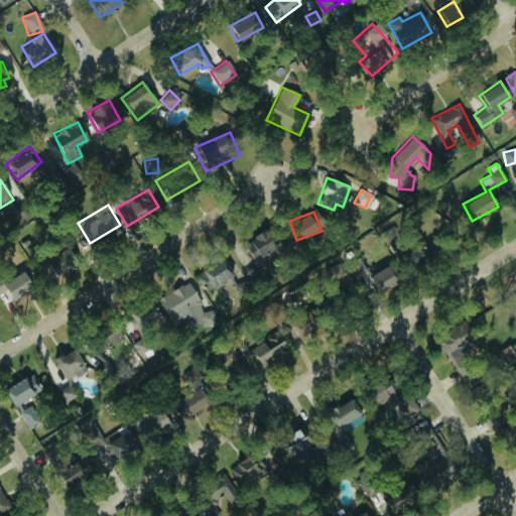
[(260,274),(268,269),(261,256),(270,252),(273,257),(283,252),(269,227),(242,241),(260,274)]
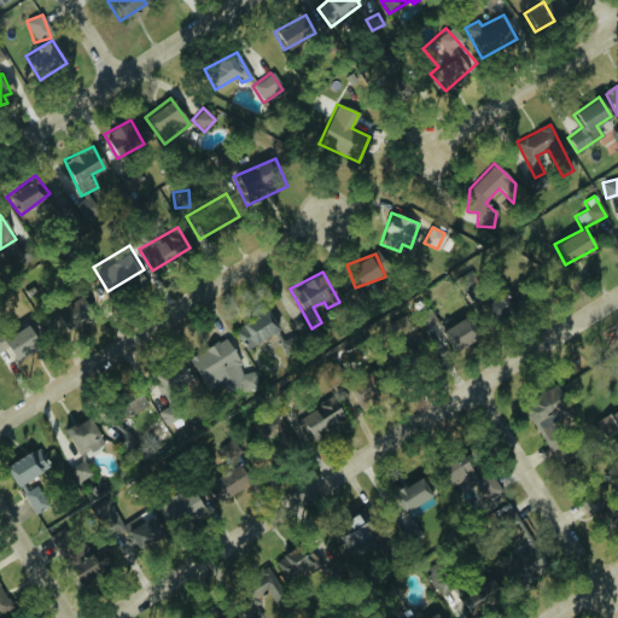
[(54,302),(85,286),(97,309),(66,325),(54,302)]
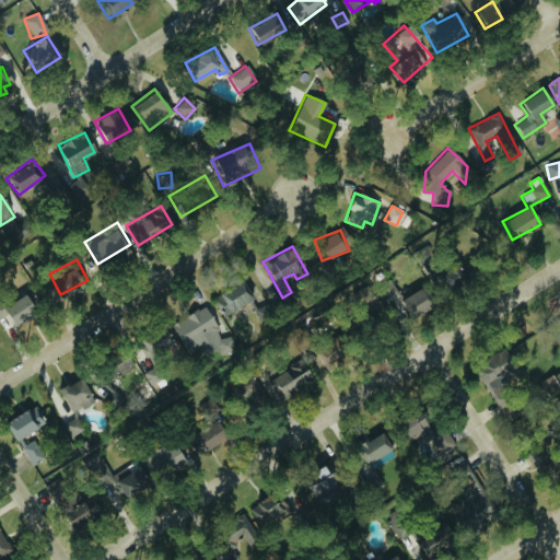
[(434,276),(446,294),(467,280),(456,263),(434,276)]
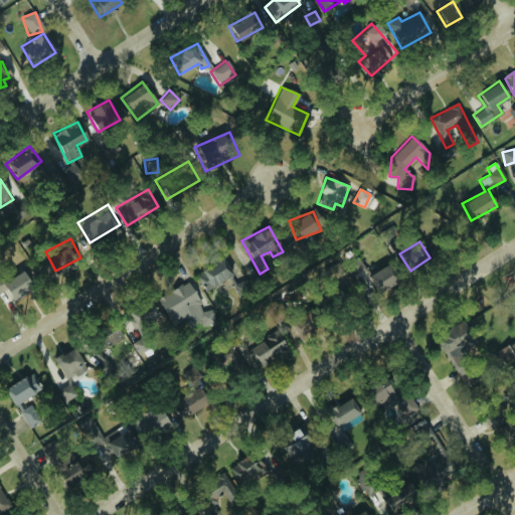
[(235,275),(226,256),(193,273),(202,291),(235,275)]
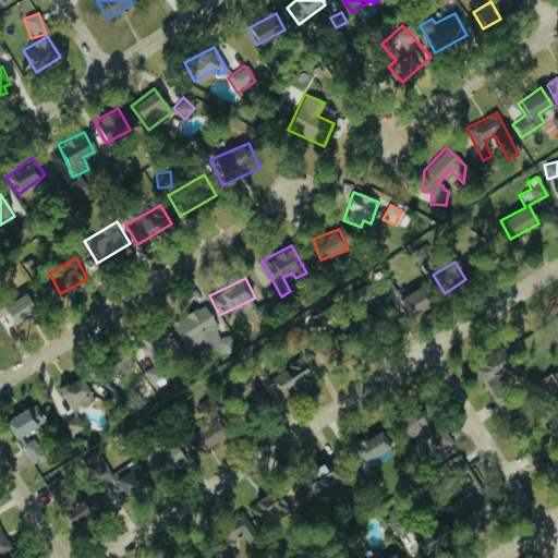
[(396,293),(387,279),(375,288),(384,301),(396,293)]
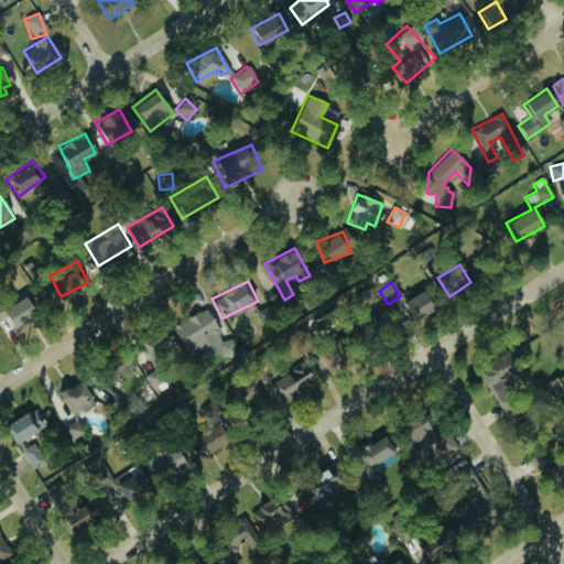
[(28,285),(41,307),(13,324),(6,311),(0,314),(0,295),(1,295),(4,301),(28,285)]
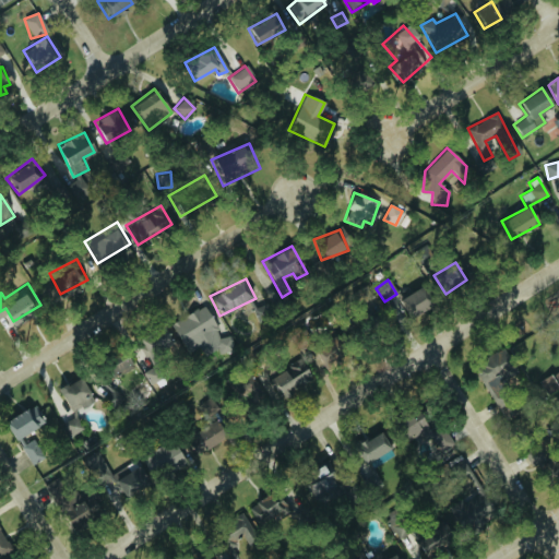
[(407,318),(431,307),(423,287),(399,298),(407,318)]
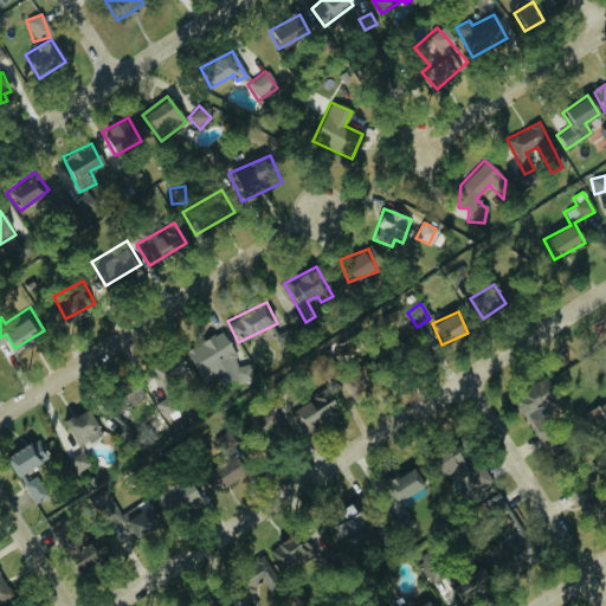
[(292,340),(289,329),(275,335),(278,345),(292,340)]
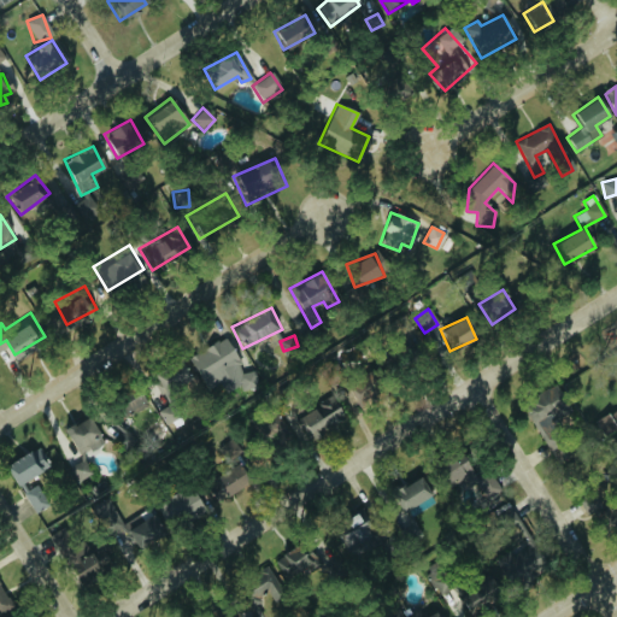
[(258,385),(251,370),(245,374),(224,338),(188,358),(204,386),(230,370),(244,393),(258,385)]
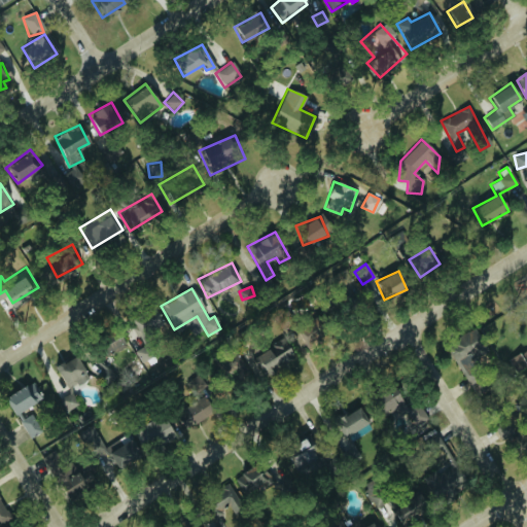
[(157,323),(151,309),(131,318),(137,332),(157,323)]
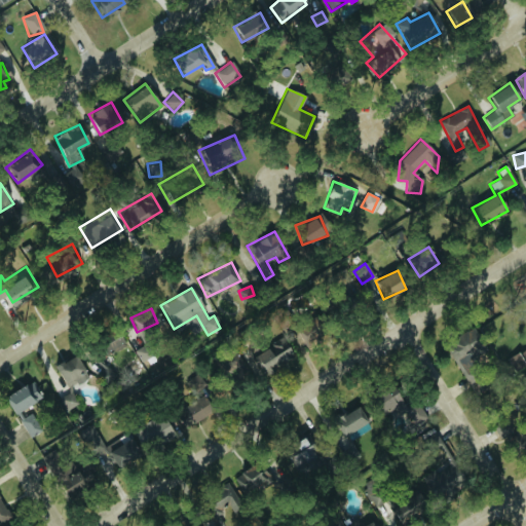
[(304,347),(325,329),(312,315),(292,334),(304,347)]
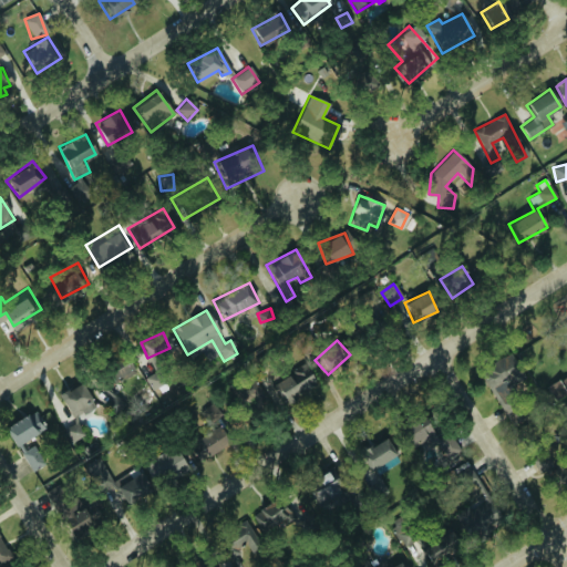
[(134,371),(126,359),(110,370),(117,382),(134,371)]
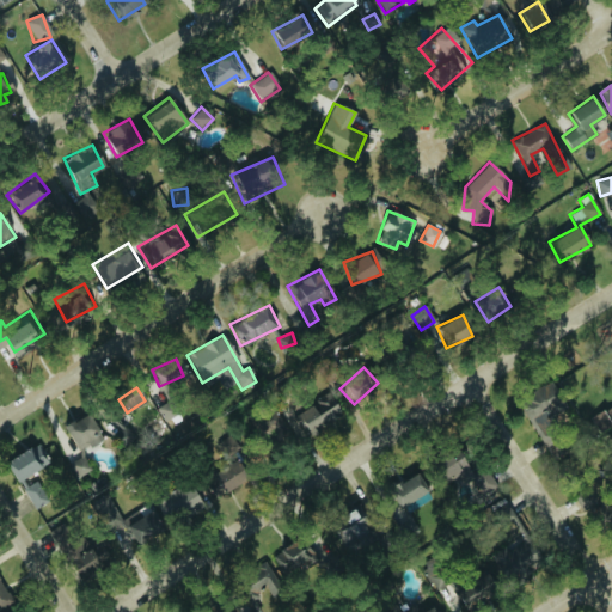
[(311,439),(341,411),(323,392),(293,420),(311,439)]
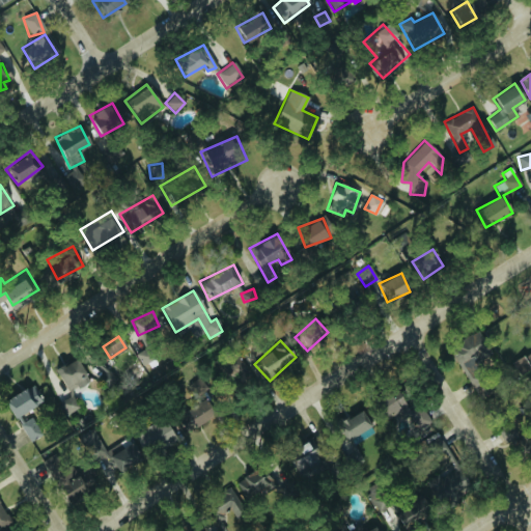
[(135,354),(142,367),(156,360),(148,346),(135,354)]
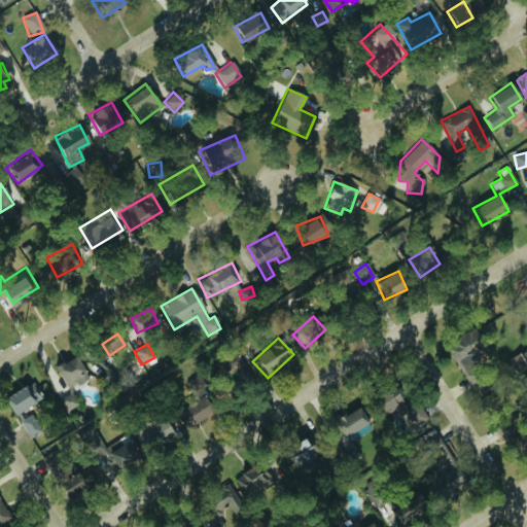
[(515,372),(526,364),(526,348),(507,359),(515,372)]
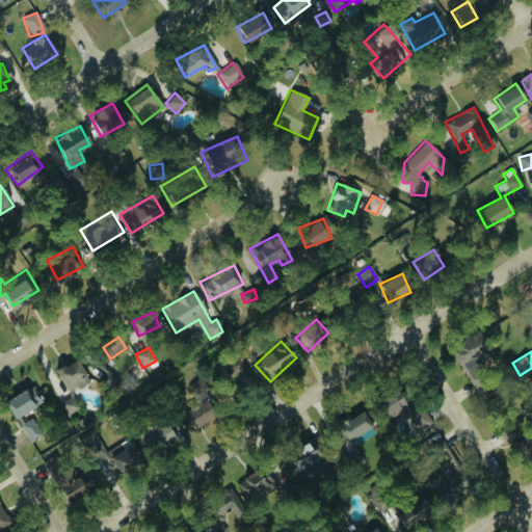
[(54,372),(69,395),(89,381),(74,358),(54,372)]
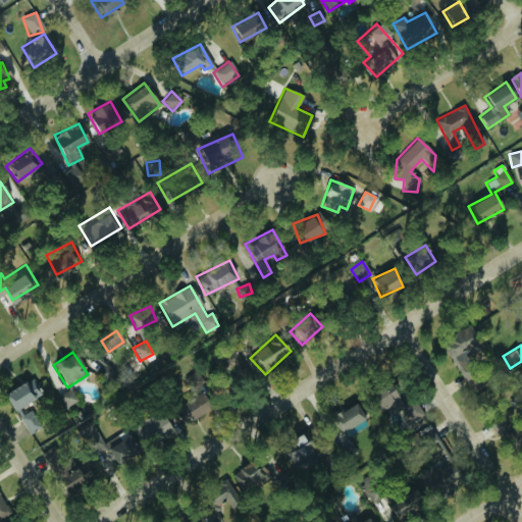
[(248,379),(243,355),(220,361),(222,370),(229,368),(233,382),(248,379)]
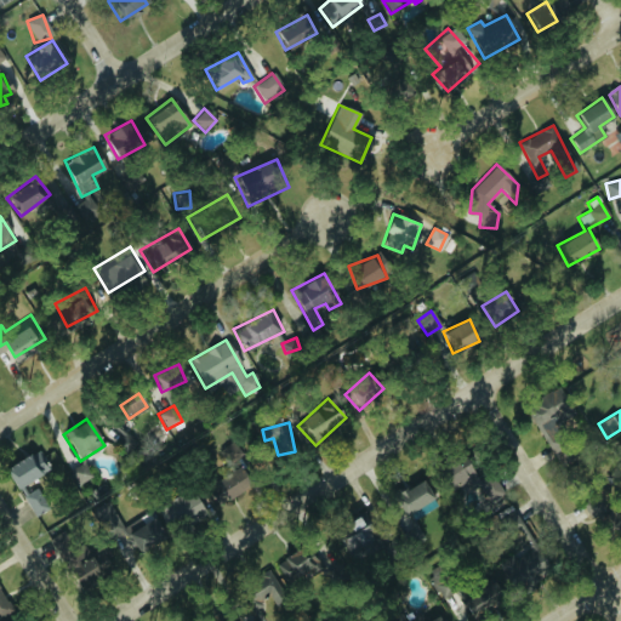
[(136,444),(125,433),(113,445),(124,455),(136,444)]
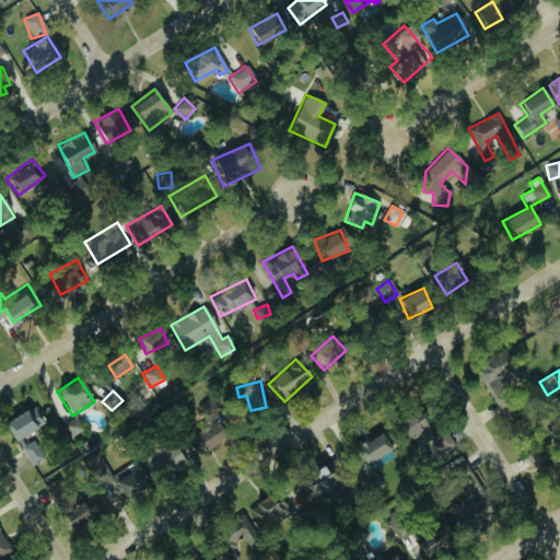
[(197,408),(205,417),(216,406),(208,398),(197,408)]
